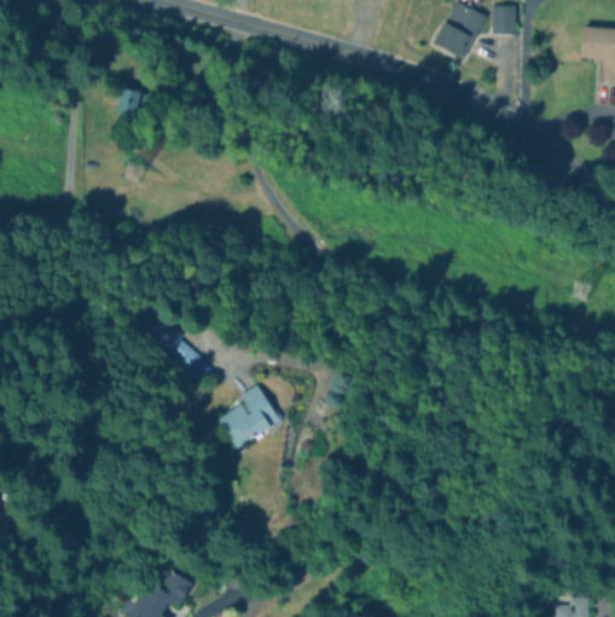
[(485,16),(454,0),(431,44),(462,59),(485,16)]
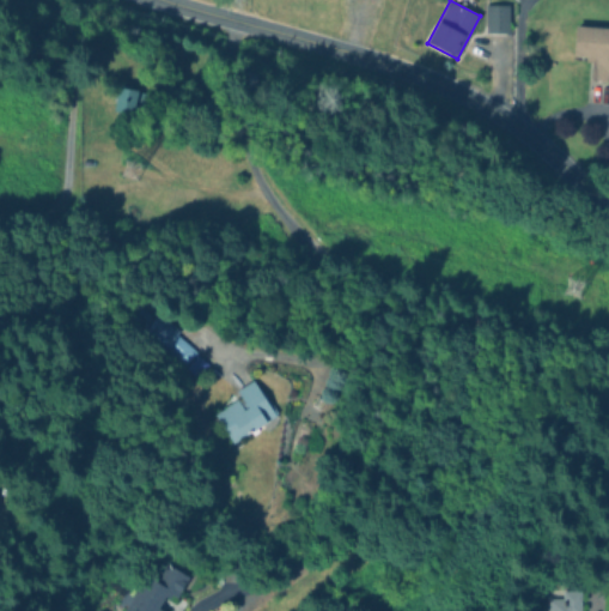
[(511,35),(511,7),(488,6),(488,34),(511,35)]
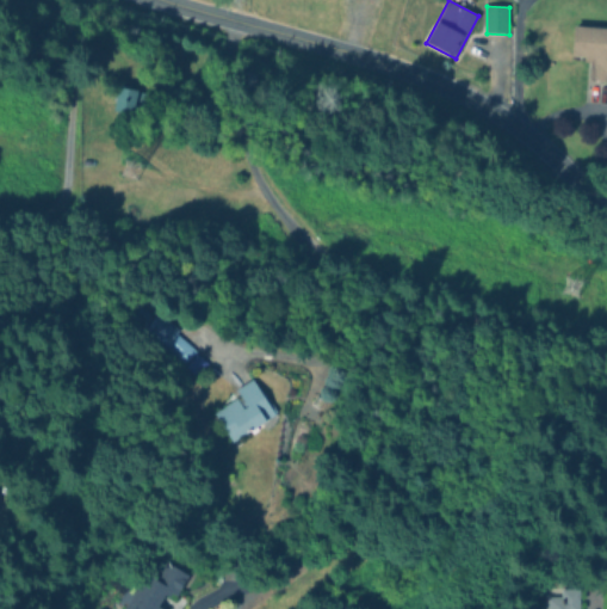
[(606,29),(574,28),(573,60),(593,61),(592,81),(606,82),(606,29)]
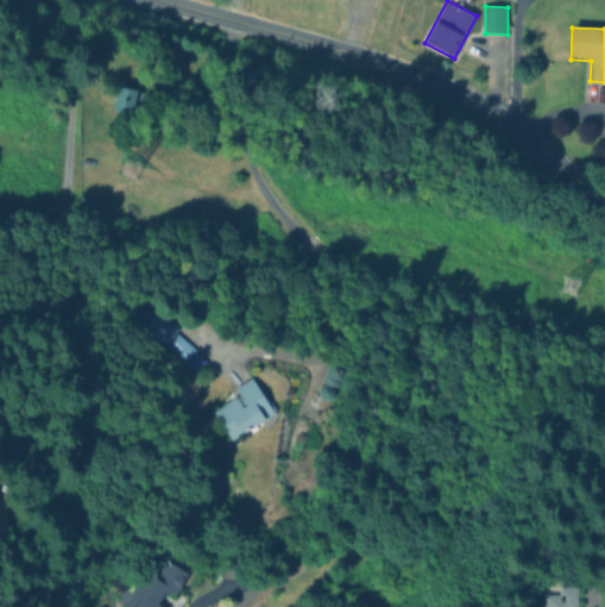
[(134,116),(140,92),(120,87),(114,111),(134,116)]
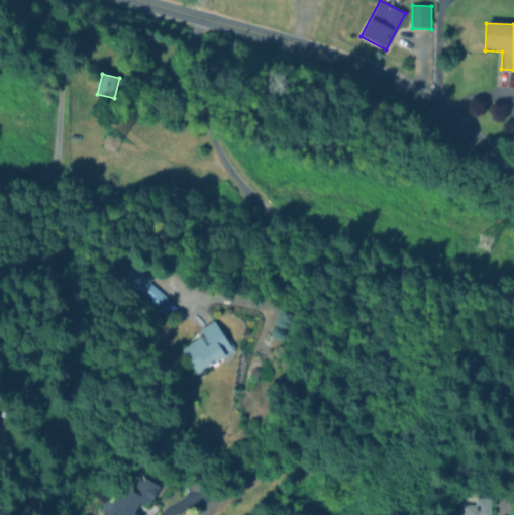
[(168,295),(133,269),(123,281),(159,308),(168,295)]
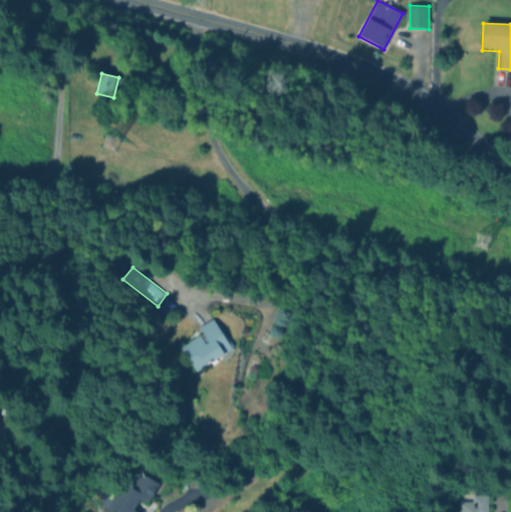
[(197,372),(233,350),(214,319),(200,328),(203,334),(181,347),(197,372)]
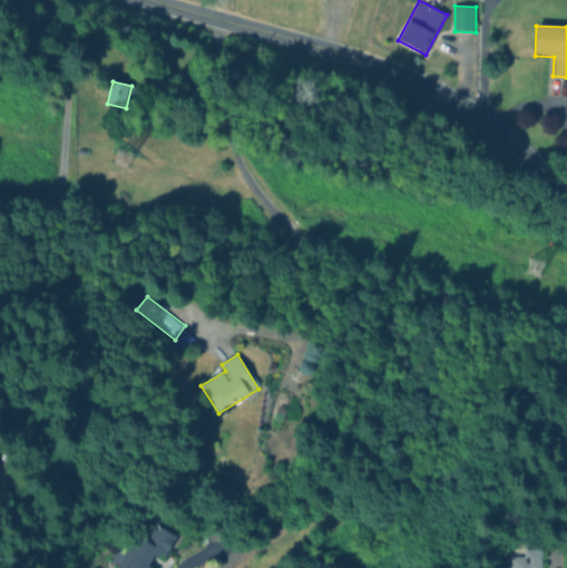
[(177,536),(155,526),(147,544),(134,537),(118,567),(153,567),(150,566),(155,556),(166,560),(177,536)]
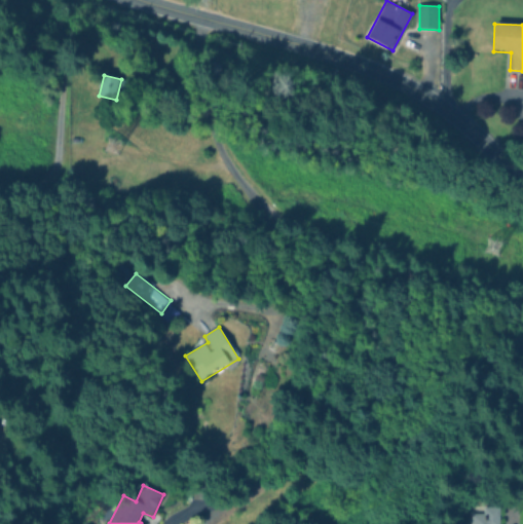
[(474,515),(474,523),(499,523),(500,508),(484,508),(484,514),(474,515)]
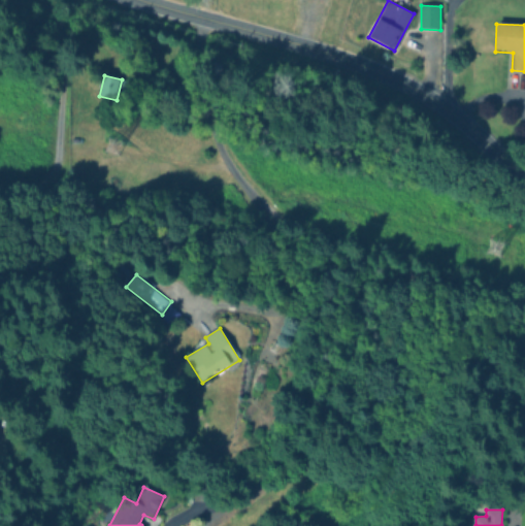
All buildings are outlined.
